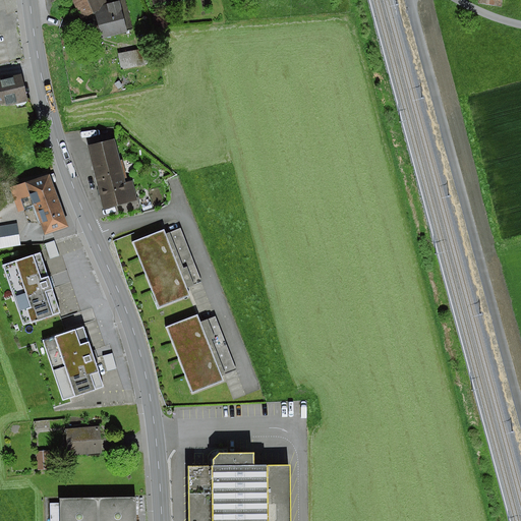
[(107,0),(72,0),(82,18),(95,13),(101,39),(127,33),(127,30),(132,29),(125,0),(123,0),(109,4),(107,0)]
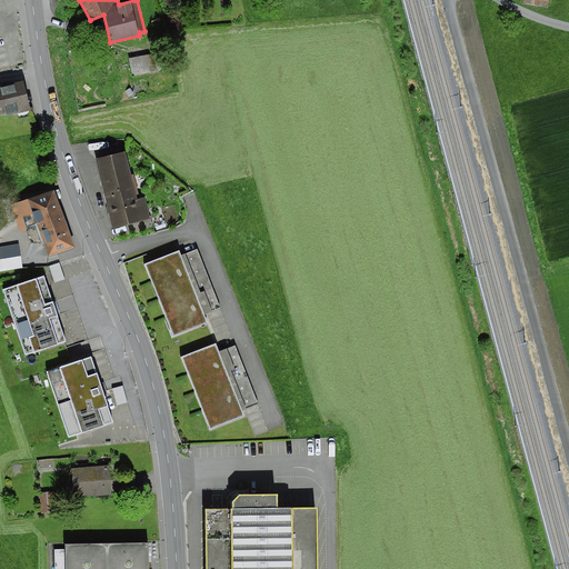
[(153,56),(131,60),(136,77),(158,71),(153,56)]
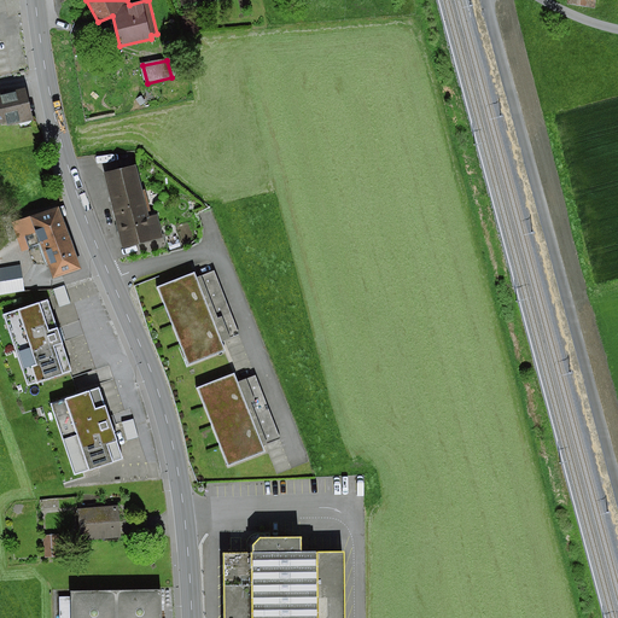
[(0,124),(6,123),(6,127),(33,121),(25,89),(0,95),(0,93),(0,124)]
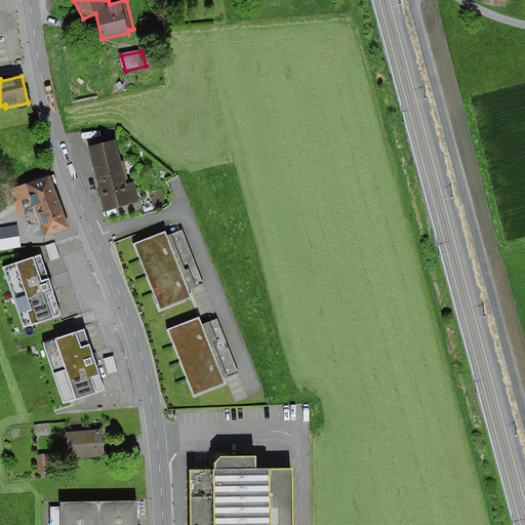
[(116,140),(88,147),(105,210),(138,202),(133,183),(126,185),(125,180),(128,179),(124,161),(121,162),(116,140)]
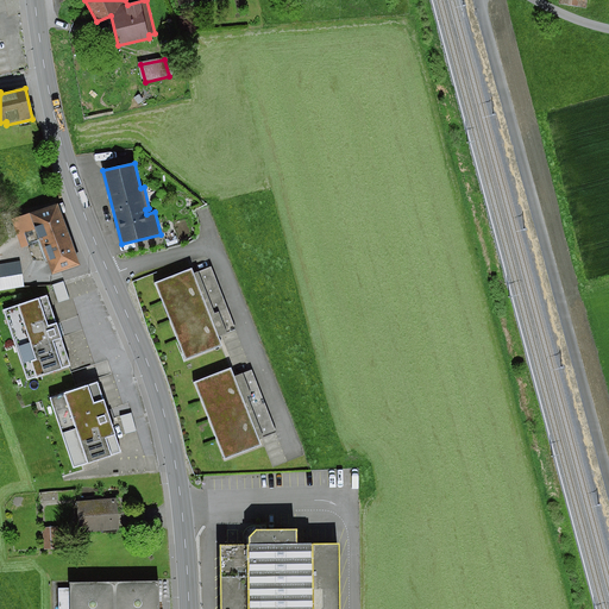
[(58,203),(11,220),(22,249),(41,242),(52,275),(80,264),(58,203)]
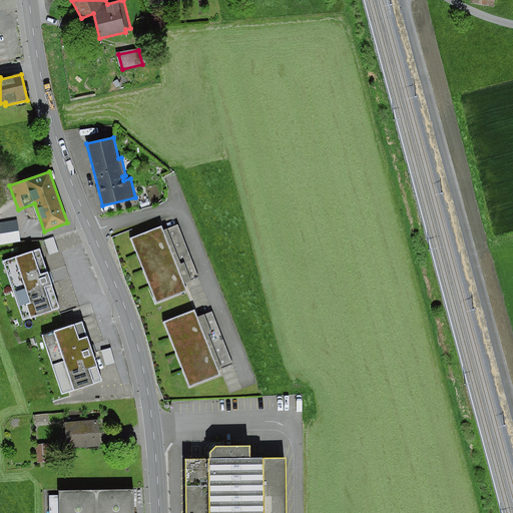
[(148,199),(139,201),(141,207),(149,205),(148,199)]
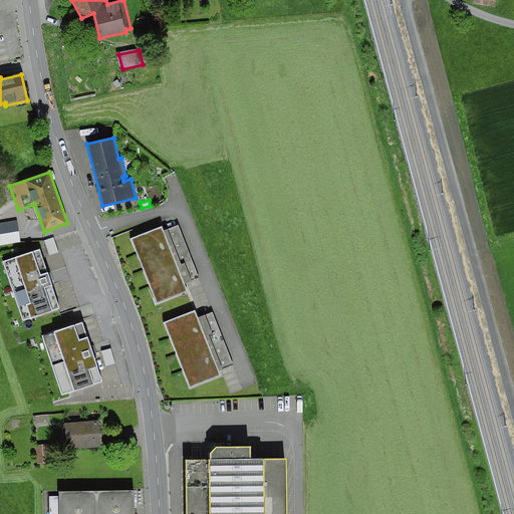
[(0,232),(0,234),(0,233),(0,245),(20,242),(17,221),(0,223),(0,232)]
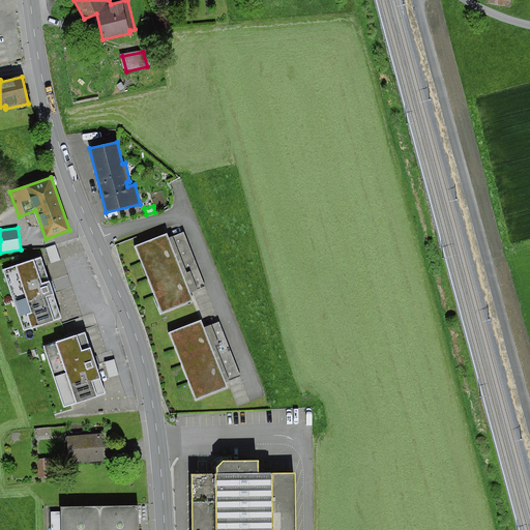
[(184,232),(169,238),(190,293),(205,287),(184,232)]
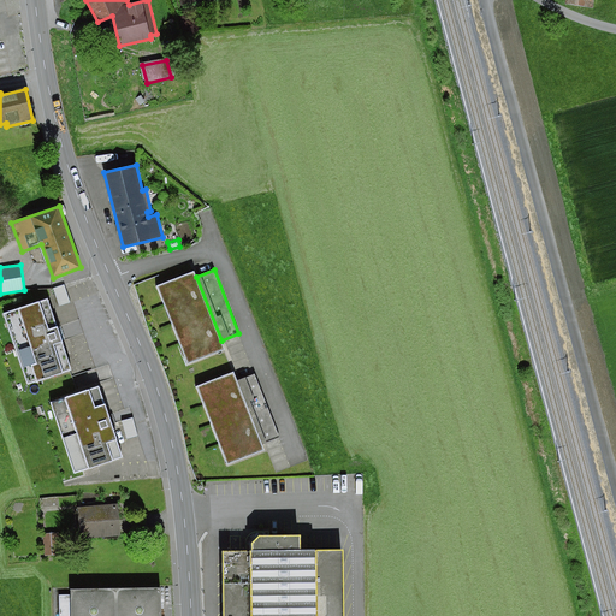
[(194,272),(157,286),(187,365),(224,350),(221,341),(196,277),(194,272)]
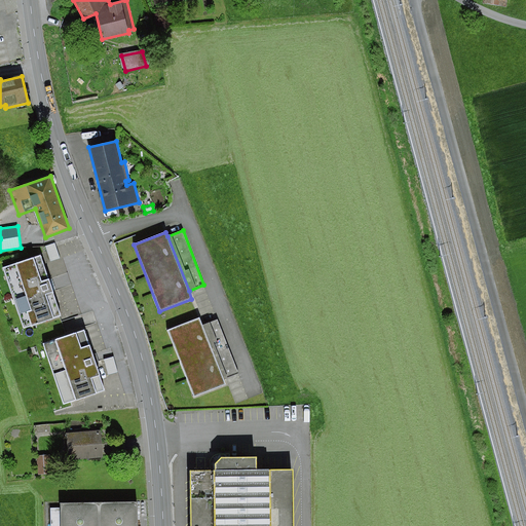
[(54,243),(45,247),(50,261),(60,258),(54,243)]
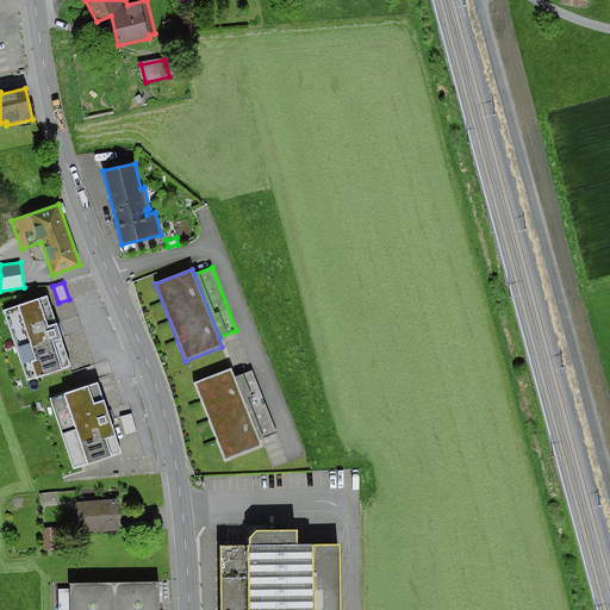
[(48,297),(5,311),(27,381),(70,368),(48,297)]
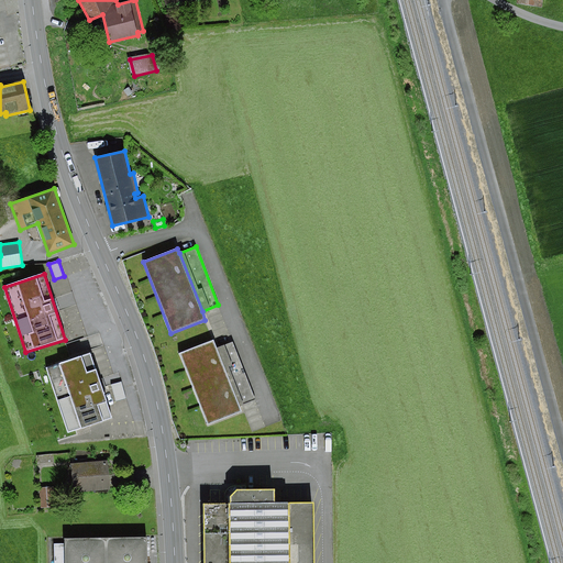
[(213,341),(180,354),(208,424),(242,411),(240,406),(217,349),(213,341)]
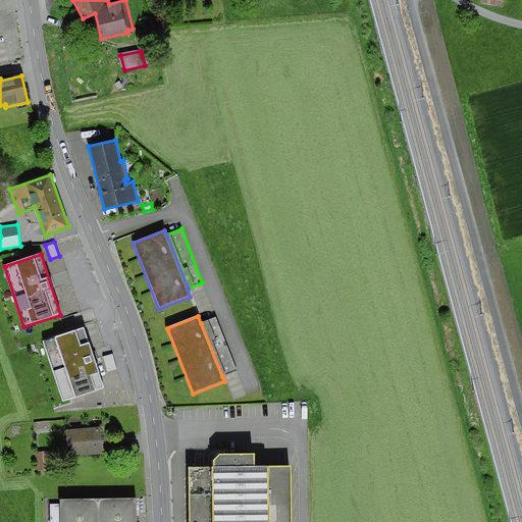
[(216,317),(201,323),(222,376),(237,371),(216,317)]
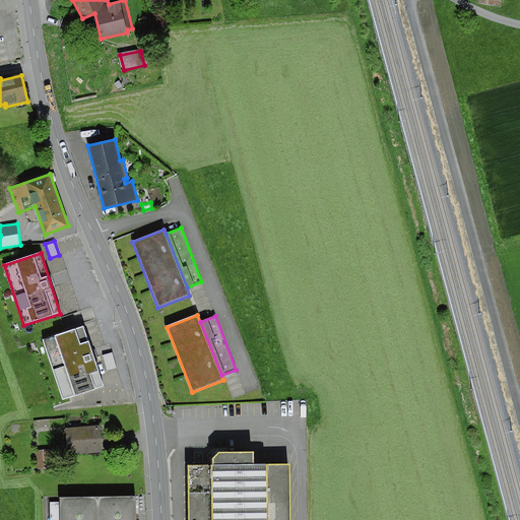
[(66,333),(43,340),(64,400),(104,387),(83,327),(66,333)]
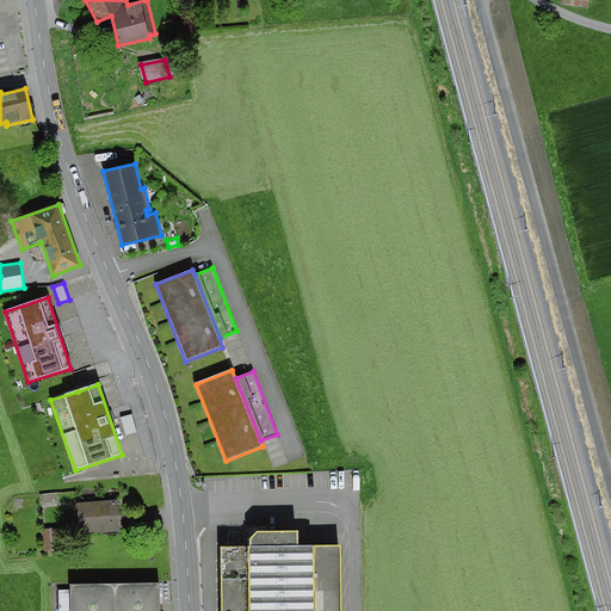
[(133,414),(121,417),(127,436),(137,432),(133,414)]
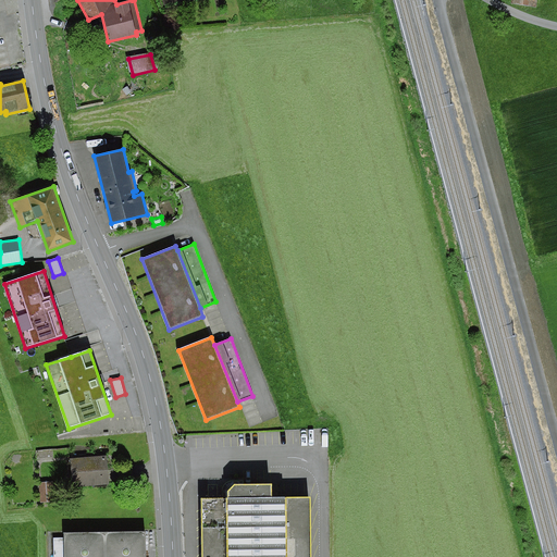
[(108,457),(71,459),(72,487),(109,484),(108,457)]
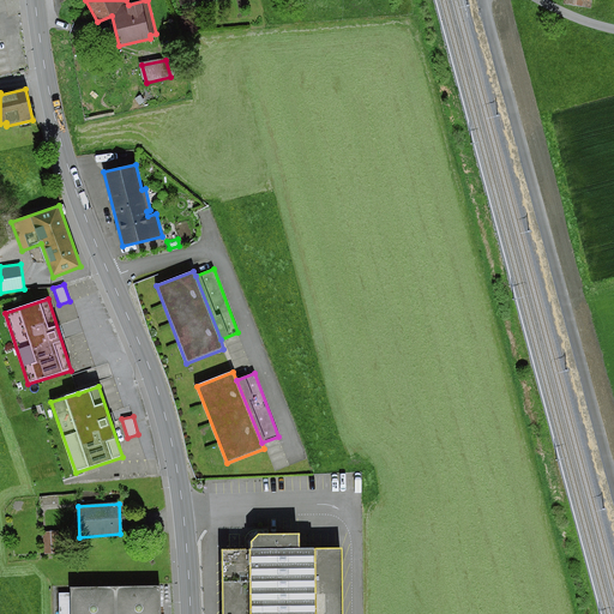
[(60,534),(46,534),(47,557),(61,557),(60,534)]
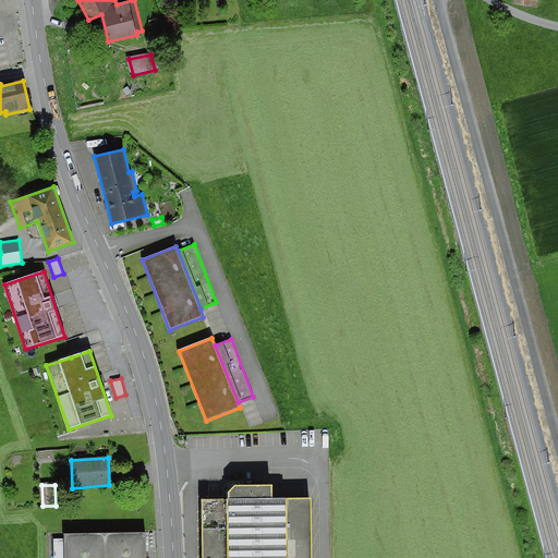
[(228,500),(203,500),(203,557),(311,557),(311,498),(273,498),(271,485),(234,485),(228,493),(228,500)]
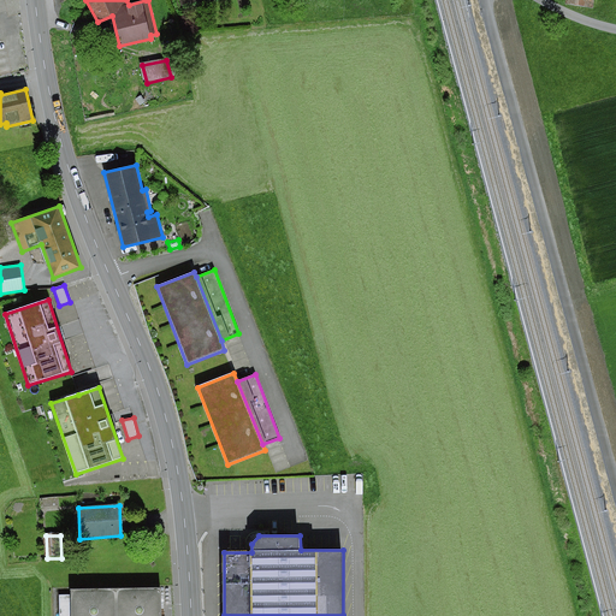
[(160,615),(160,588),(71,590),(71,594),(59,596),(59,615),(160,615)]
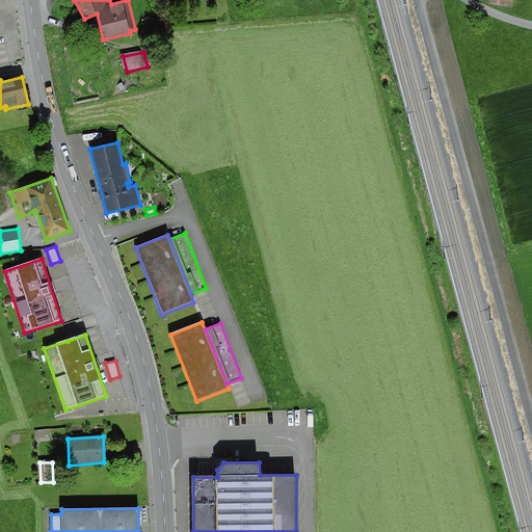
All buildings are outlined.
